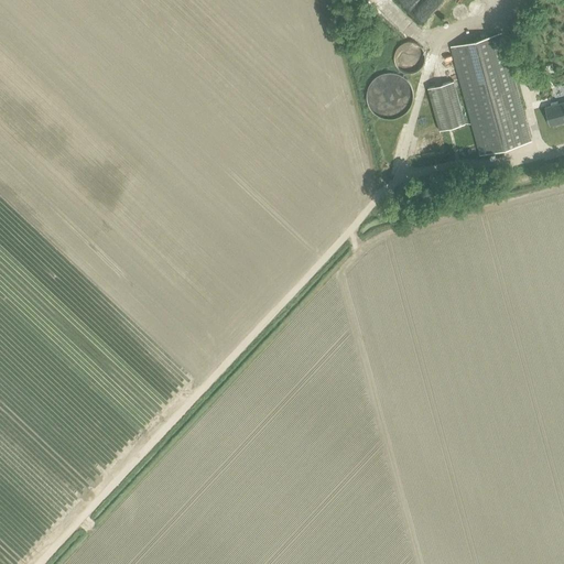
[(451,47),(479,154),(530,140),(501,33),(451,47)]
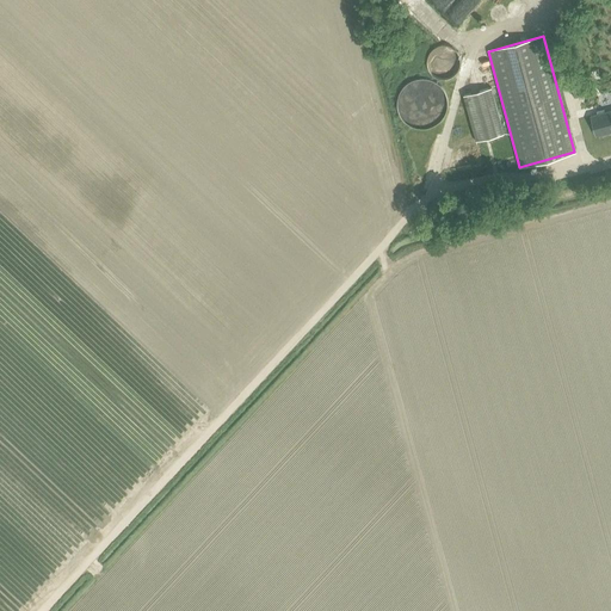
[(456,53),(455,51),(454,50),(452,49),(451,48),(449,47),(448,47),(446,45),(444,45),(443,45),(440,45),(439,45),(438,45),(437,47),(436,47),(433,48),(432,49),(430,50),(429,53),(427,54),(426,56),(425,59),(425,61),(425,63),(426,67),(426,69),(427,71),(429,73),(431,75),(433,76),(436,78),(437,79),(439,79),(442,79),(444,79),(446,79),(449,78),(451,76),(454,75),(455,73),(456,72),(458,68),(458,66),(460,65),(460,62),(458,60),(458,57),(458,56),(457,55),(456,53)]
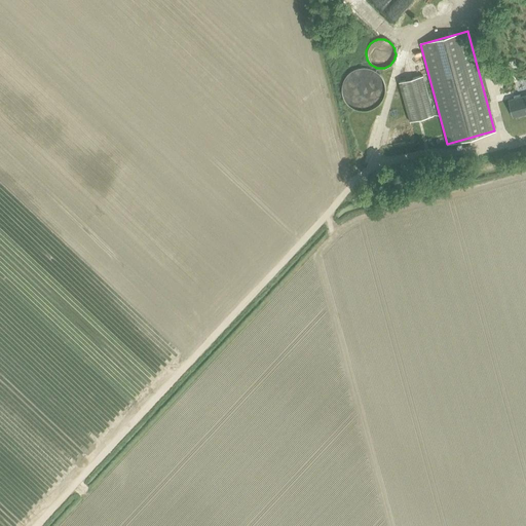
[(490,71),(494,84),(500,83),(496,69),(490,71)]
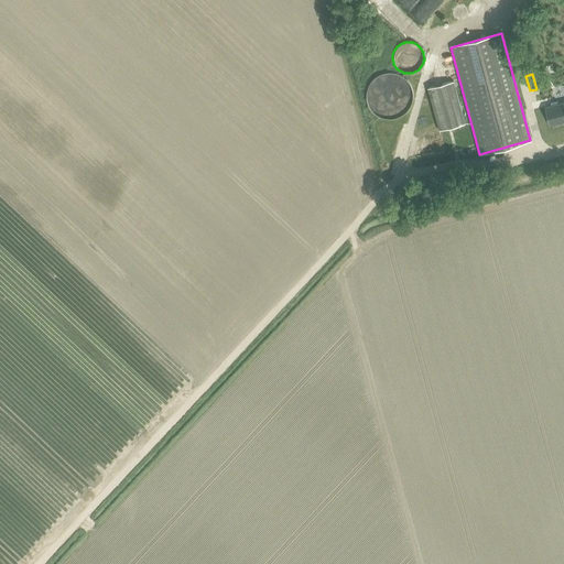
[(409,88),(408,86),(405,84),(403,82),(401,80),(399,79),(397,78),(394,78),(392,77),(390,77),(388,77),(386,77),(383,78),(382,78),(380,79),(378,80),(376,83),(372,84),(370,87),(369,89),(368,93),(367,96),(366,99),(366,102),(367,106),(368,109),(369,112),(371,116),(373,118),(377,120),(380,122),(383,123),(386,123),(389,125),(392,125),(396,123),(399,122),(402,120),(404,118),(408,116),(409,112),(411,109),(412,106),(412,104),(413,100),(412,97),(412,95),(411,93),(410,90),(409,88)]
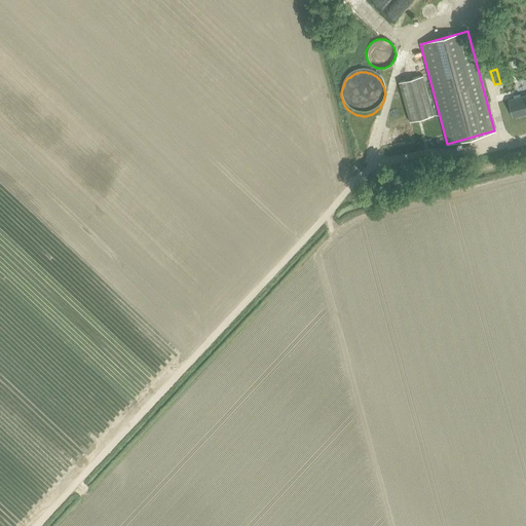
[(398,82),(409,122),(433,115),(421,76),(398,82)]
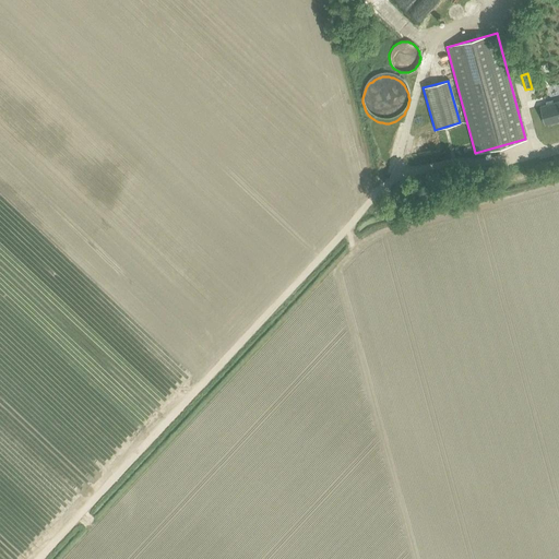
[(539,106),(545,125),(558,120),(558,100),(540,107),(540,106),(539,106)]
